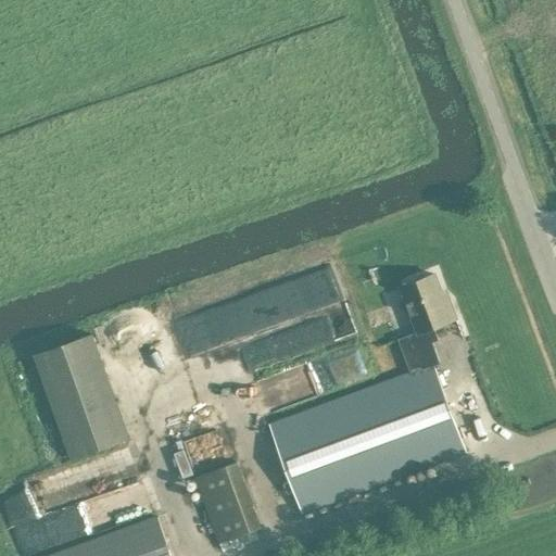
[(323,273),(191,311),(203,353),(205,353),(213,382),(251,371),(253,380),(356,351),(341,299),(331,302),(323,273)]
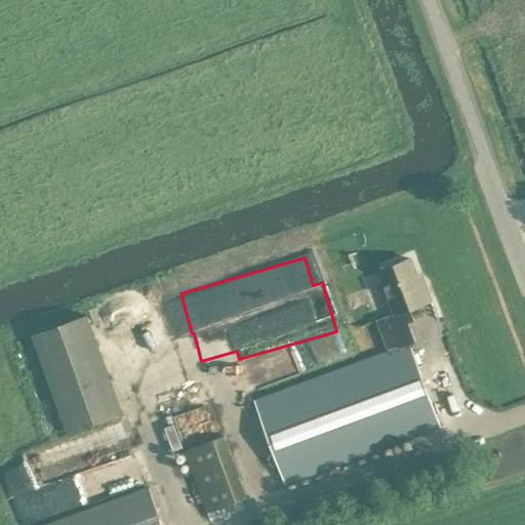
[(378,271),(394,313),(375,320),(387,351),(254,400),(284,483),(441,426),(410,345),(415,342),(408,323),(413,321),(408,308),(430,299),(423,281),(418,282),(410,259),(378,271)]
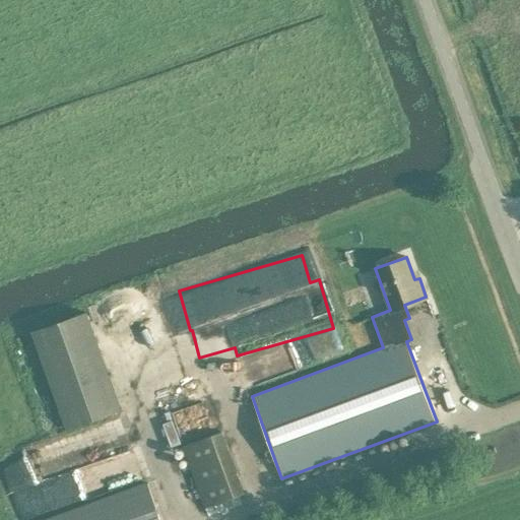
[(148,291),(149,300),(174,297),(173,288),(148,291)]
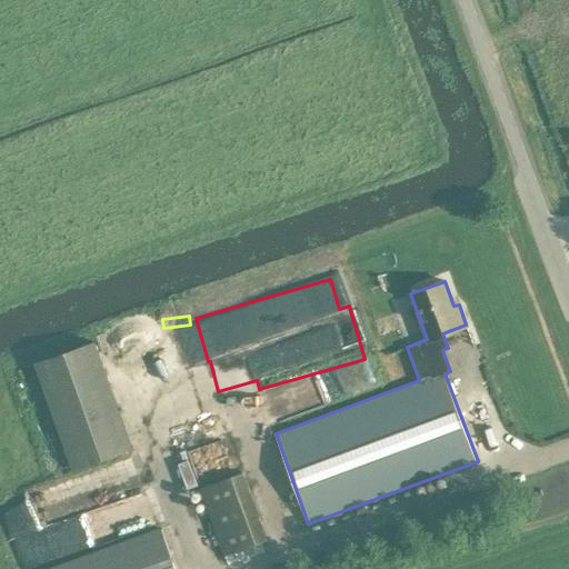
[(131,441),(93,335),(35,356),(71,461),(131,441)]
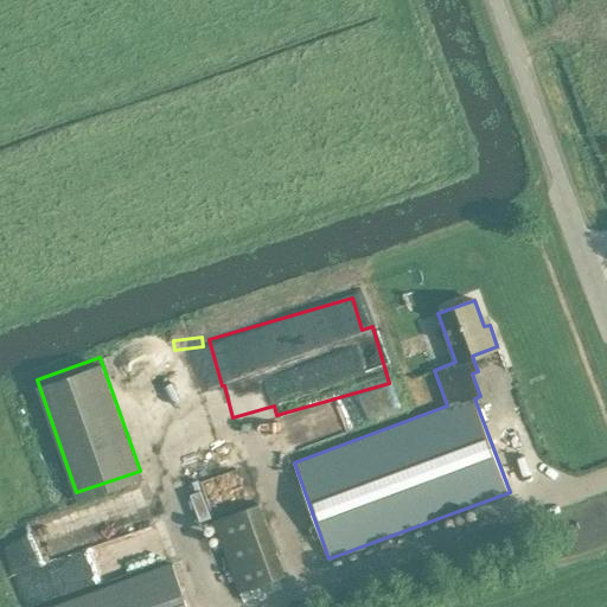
[(286,574),(260,503),(213,519),(240,592),(286,574)]
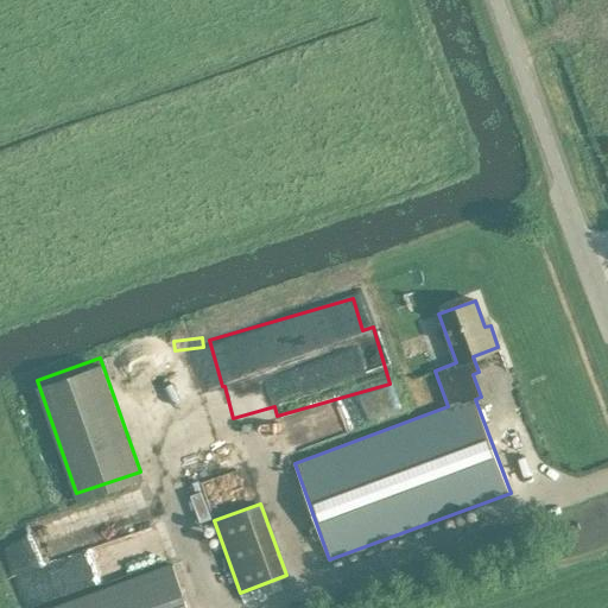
[(190,607),(173,562),(45,607),(190,607)]
